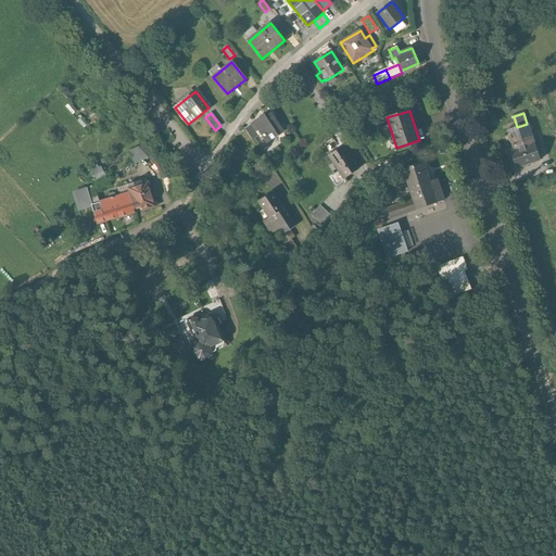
[(283,131),(270,114),(265,117),(264,115),(253,123),(267,143),(283,131)]
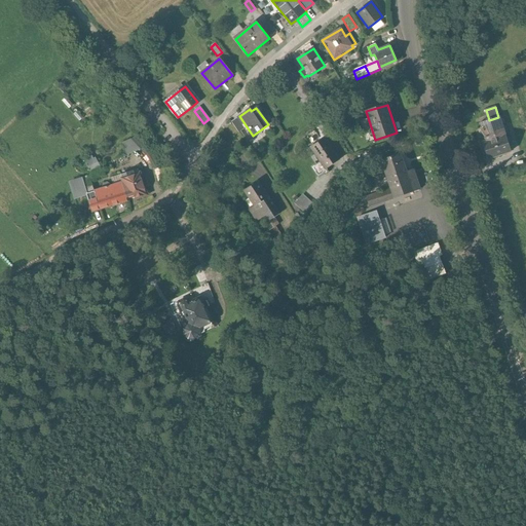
[(512,153),(506,136),(500,117),(498,117),(489,120),(481,123),(482,127),(485,126),(491,137),(485,138),(486,142),(484,143),(490,161),(512,153)]
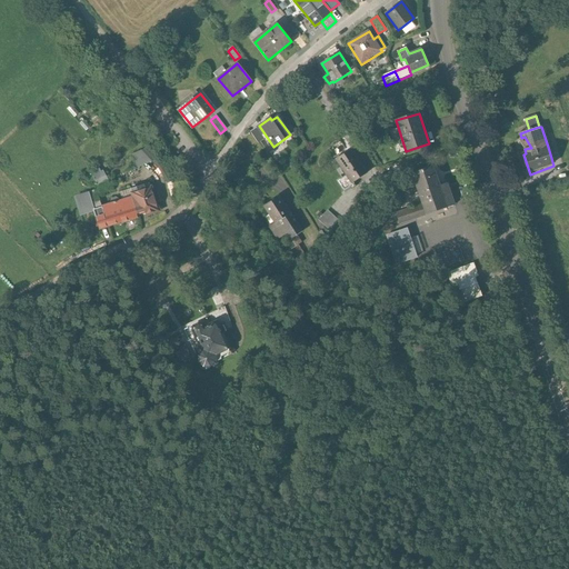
[(369,172),(351,149),(336,160),(347,176),(338,181),(345,190),(369,172)]
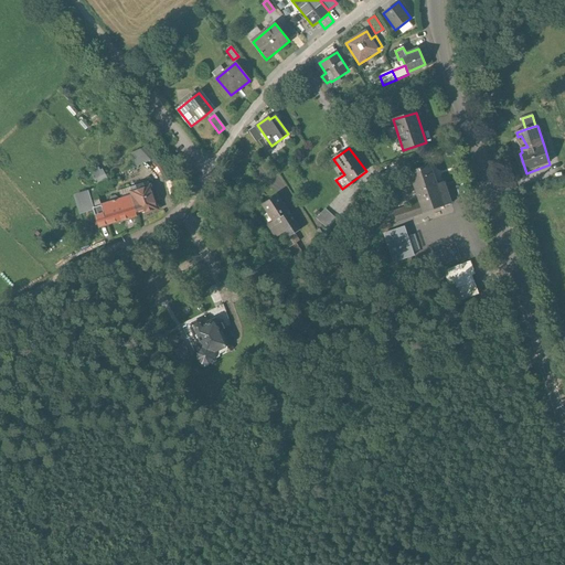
[(142,149),(131,155),(137,167),(152,160),(142,149)]
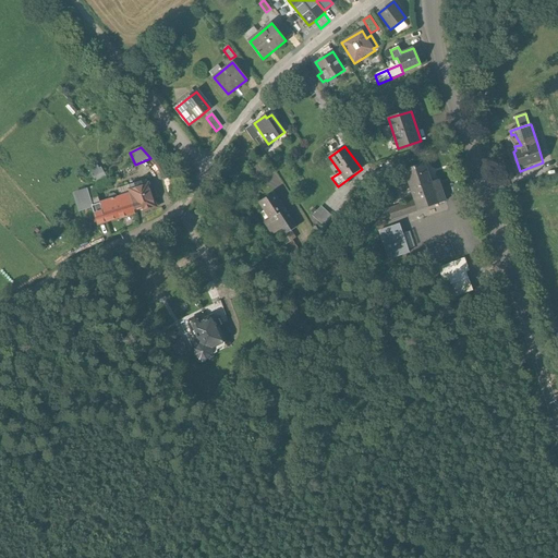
[(87,168),(91,173),(98,169),(95,164),(87,168)]
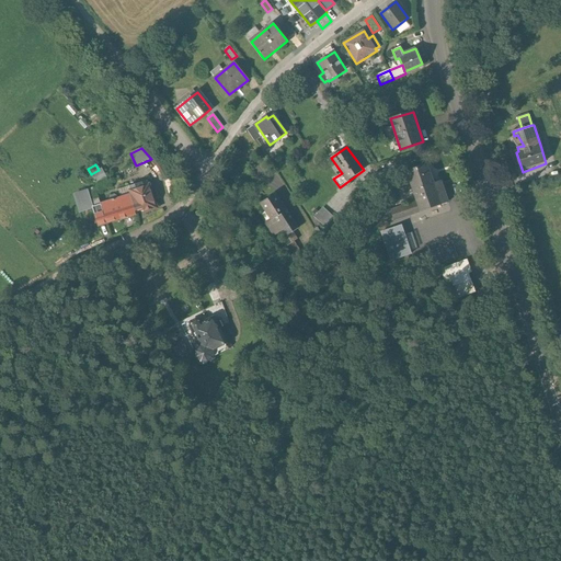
[(407,173),(413,192),(435,184),(428,165),(407,173)]
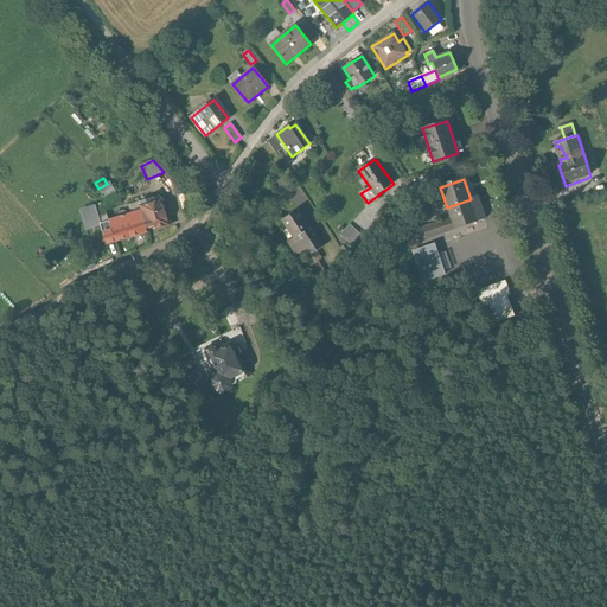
[(115,192),(109,183),(107,184),(98,189),(103,198),(115,192)]
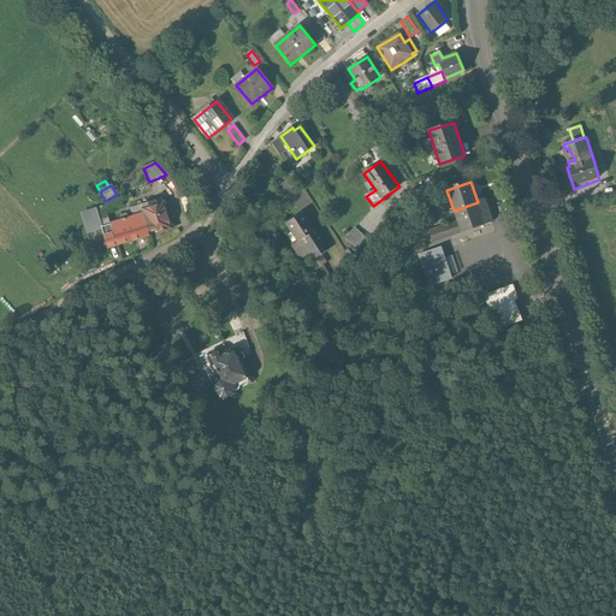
[(478,202),(454,211),(457,221),(461,234),(493,223),(485,200),(478,202)]
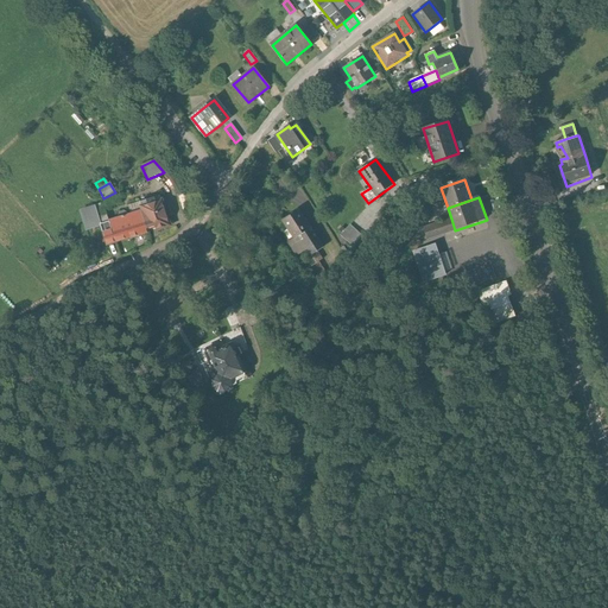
[(107,222),(100,225),(100,227),(106,246),(170,226),(162,200),(139,206),(140,210),(107,221),(107,222)]
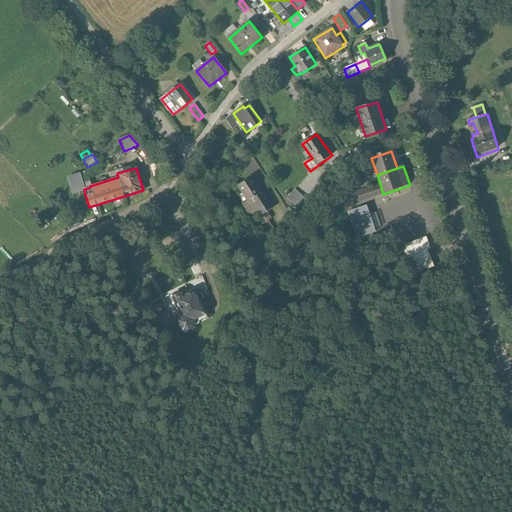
[(80,176),(67,180),(72,194),(84,191),(84,189),(90,187),(90,186),(87,177),(81,179),(80,176)]
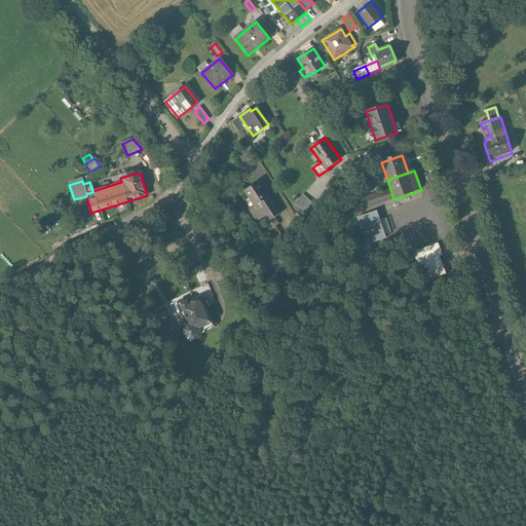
[(278,212),(258,182),(245,191),(254,205),(249,209),(256,220),(265,215),(268,219),(278,212)]
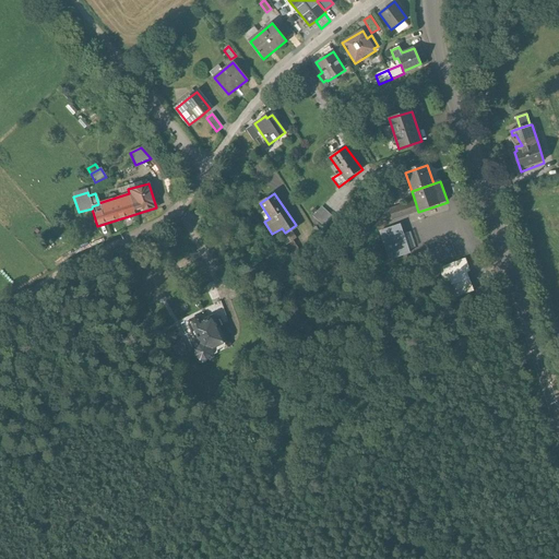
[(418,212),(415,201),(390,209),(393,219),(418,212)]
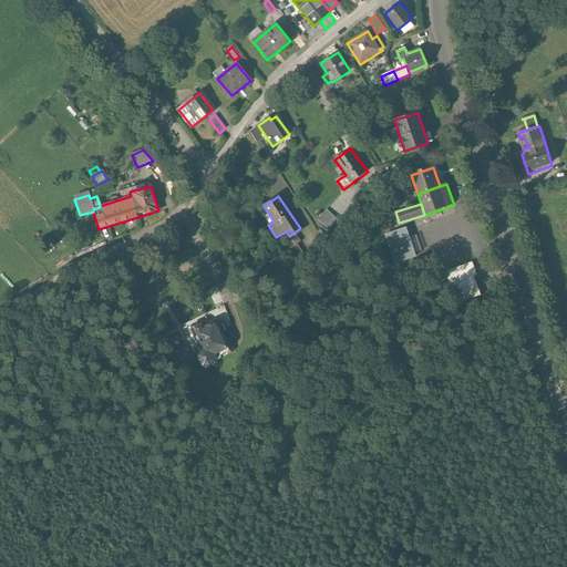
[(327,210),(318,219),(334,235),(343,225),(327,210)]
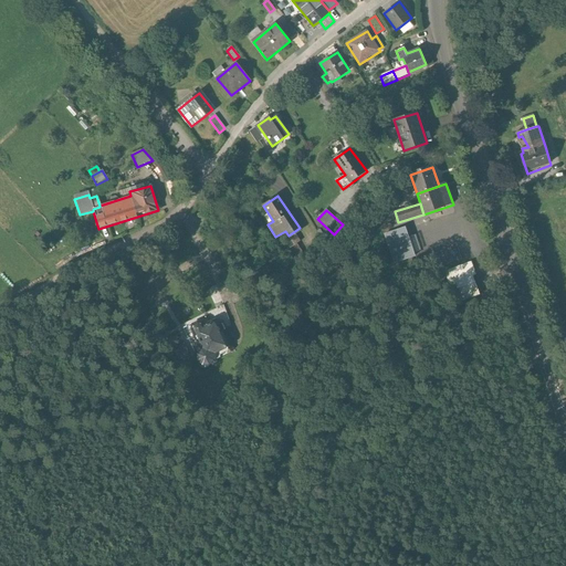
[(400,229),(383,234),(392,264),(409,259),(400,229)]
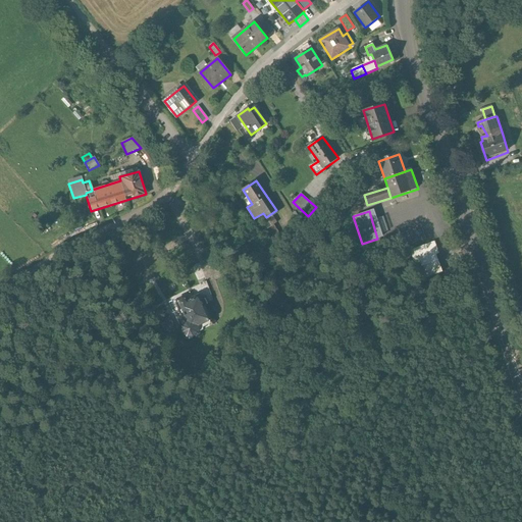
[(434,243),(411,251),(421,279),(442,272),(435,254),(438,253),(434,243)]
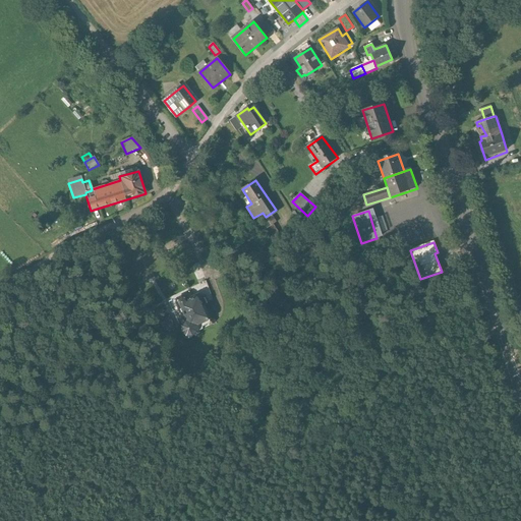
[(176,299),(175,303),(183,321),(180,325),(180,334),(185,338),(193,339),(197,334),(197,332),(203,330),(203,328),(210,324),(210,321),(198,295),(187,300),(185,297),(182,296),(176,299)]
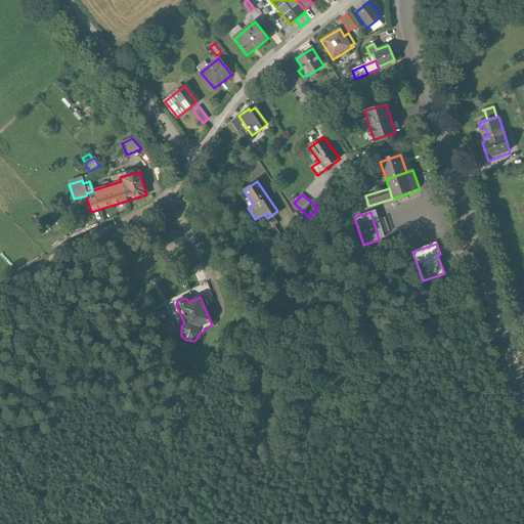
[(167,323),(162,325),(166,334),(175,329),(170,318),(165,320),(167,323)]
